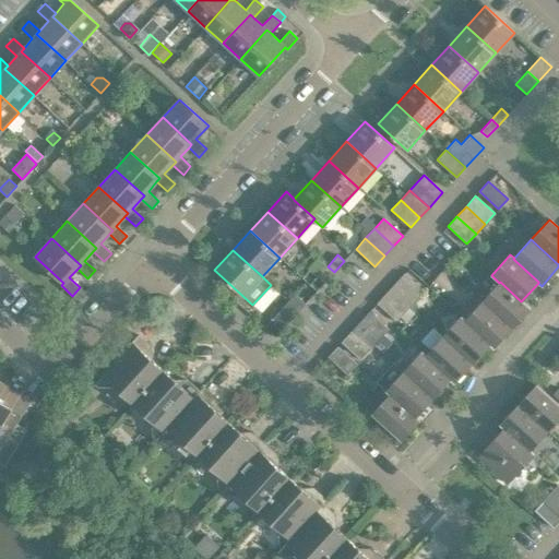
[(334,272),(328,266),(317,277),(323,283),(334,272)]
